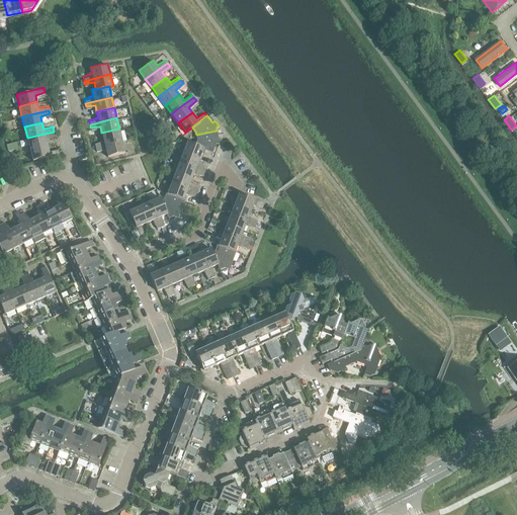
[(94,142),(95,146),(121,139),(119,129),(101,133),(103,138),(94,142)]
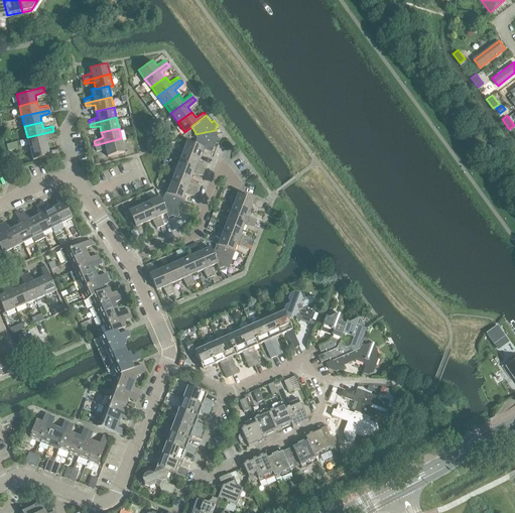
[(196,137),(194,141),(212,148),(215,141),(218,142),(220,137),(217,136),(216,130),(196,134),(196,137)]
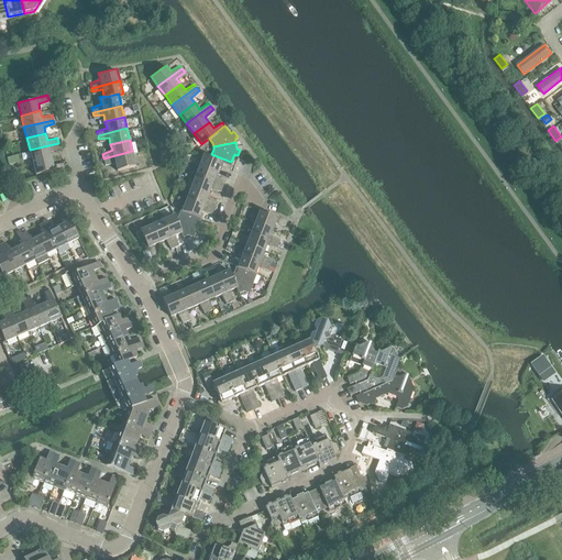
[(30,150),(32,161),(51,156),(50,150),(59,146),(58,143),(30,150)]
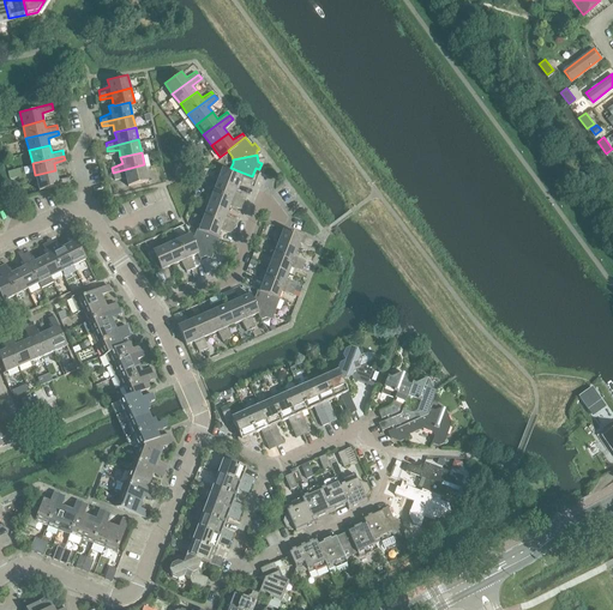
[(144,164),(113,173),(113,177),(125,175),(127,183),(148,177),(144,164)]
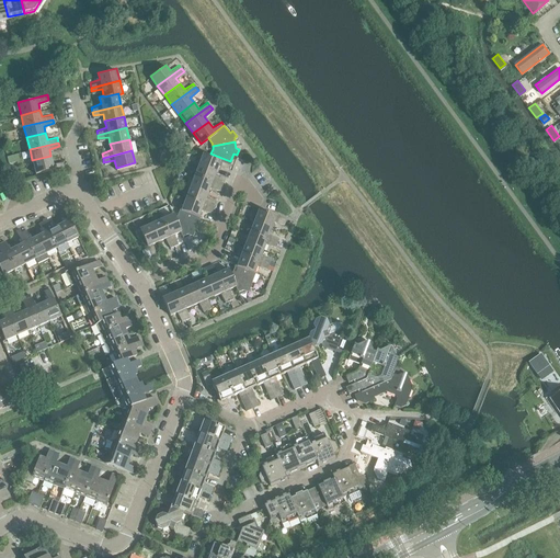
[(202,151),(198,161),(216,168),(218,164),(228,167),(230,161),(210,154),(210,155),(202,151)]
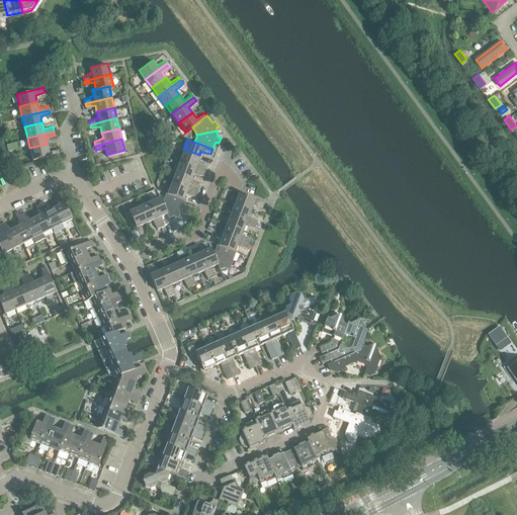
[(47,144),(29,148),(32,159),(59,153),(58,148),(49,150),(47,144)]
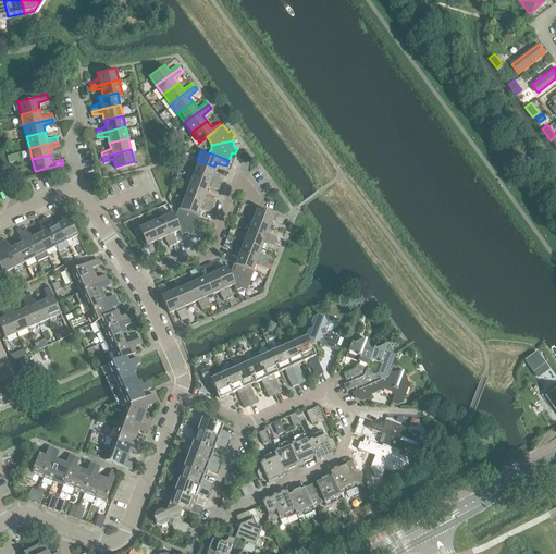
[(197,160),(193,171),(220,182),(221,180),(211,175),(214,167),(197,160)]
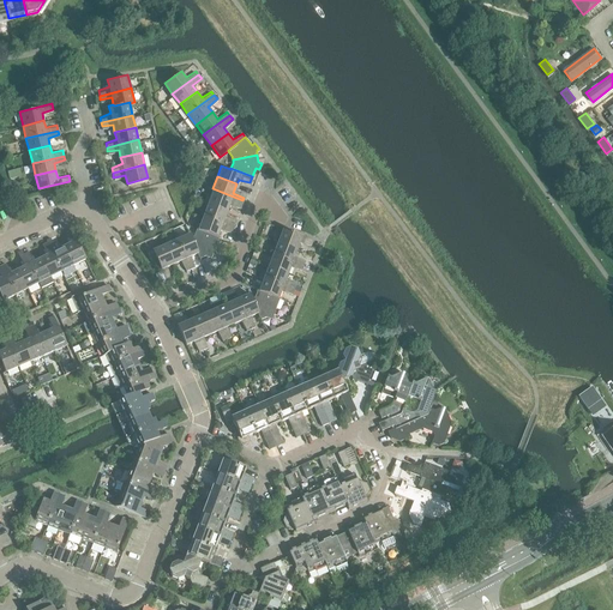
[(212,188),(208,201),(227,209),(229,204),(240,207),(242,200),(212,188)]
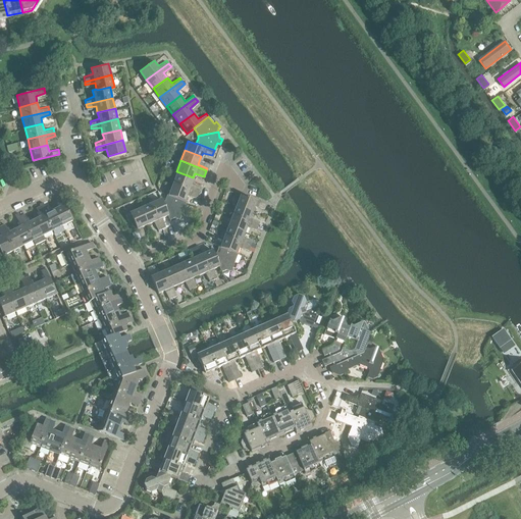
[(176,171),(172,180),(199,191),(199,189),(191,185),(193,177),(176,171)]
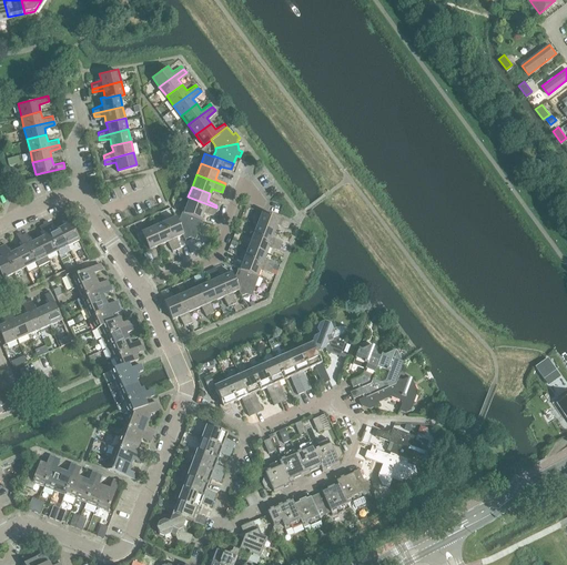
[(188,197),(183,210),(182,211),(201,218),(201,217),(203,211),(214,214),(216,208),(188,197)]
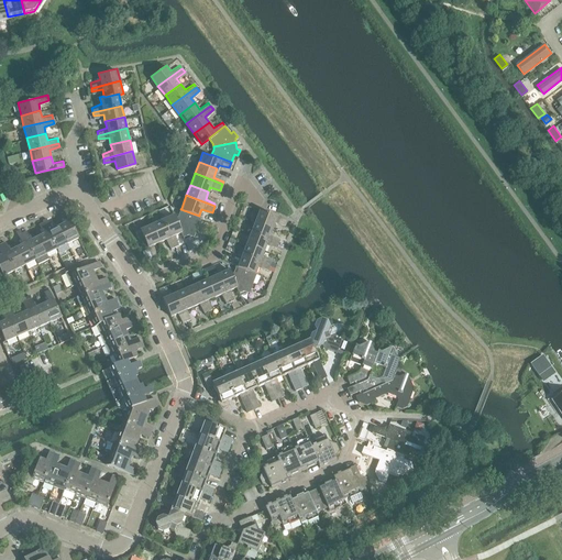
[(177,215),(175,216),(174,216),(180,230),(183,238),(184,238),(183,234),(187,232),(193,235),(201,215),(199,215),(199,216),(180,209),(182,208),(179,208),(177,215)]
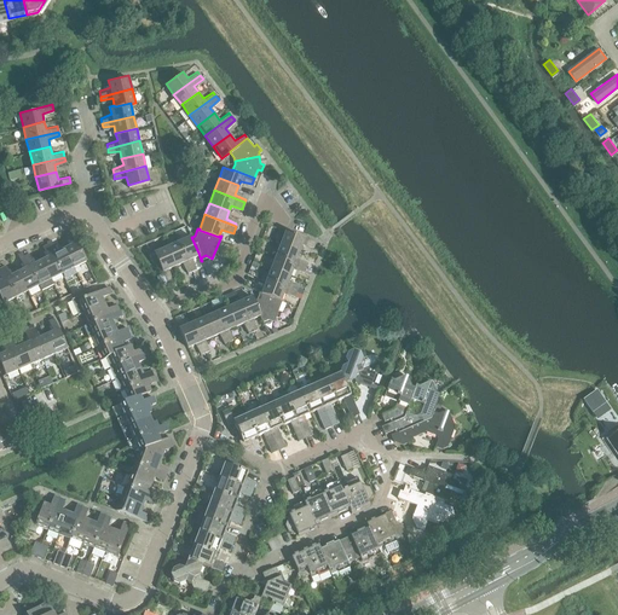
[(286,230),(281,242),(300,249),(302,242),(313,245),(316,241),(305,236),(304,237),(286,230)]
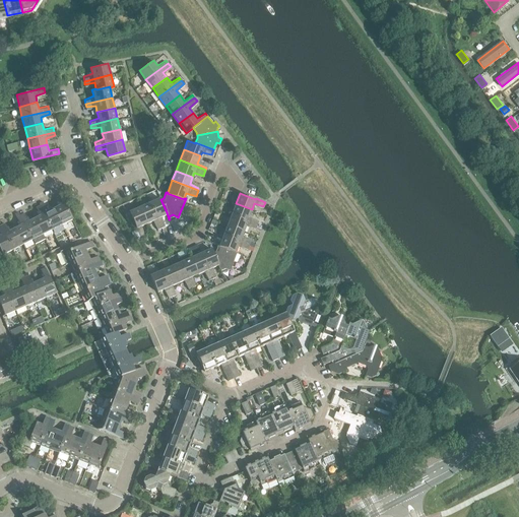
[(60,204),(54,207),(61,222),(72,217),(60,194),(56,196),(60,204)]
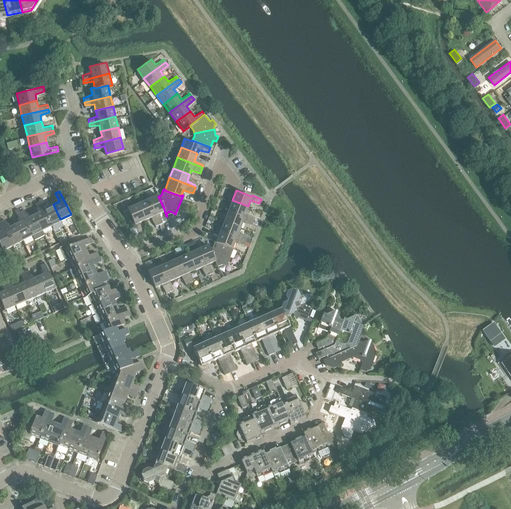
[(158,193),(147,198),(158,222),(162,221),(158,212),(164,209),(158,196),(159,196),(158,193)]
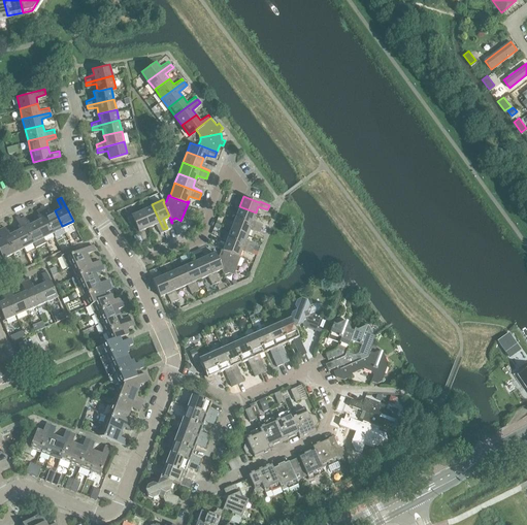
[(152,204),(141,208),(149,225),(155,222),(159,231),(163,229),(152,204)]
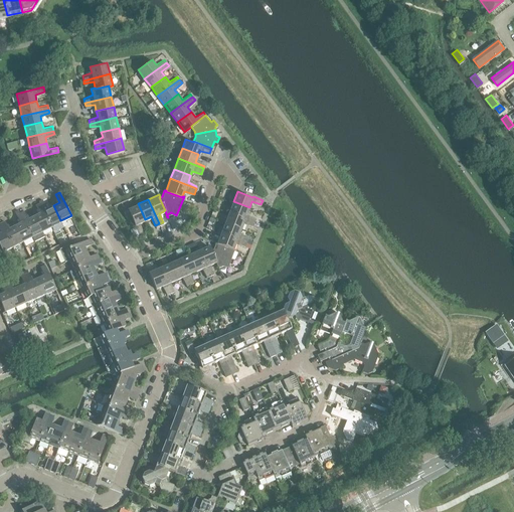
[(43,200),(39,202),(51,225),(60,220),(53,205),(47,208),(43,200)]
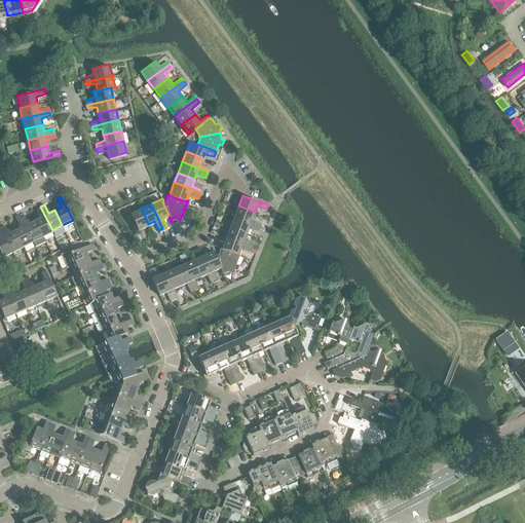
[(238,206),(234,216),(260,225),(261,222),(253,218),(255,212),(238,206)]
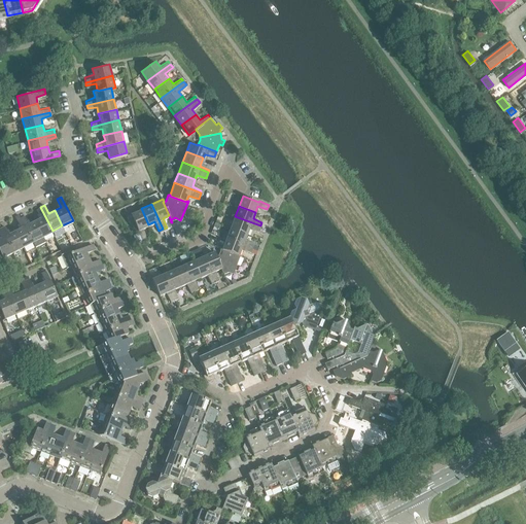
[(40,217),(34,220),(42,236),(53,231),(40,207),(36,209),(40,217)]
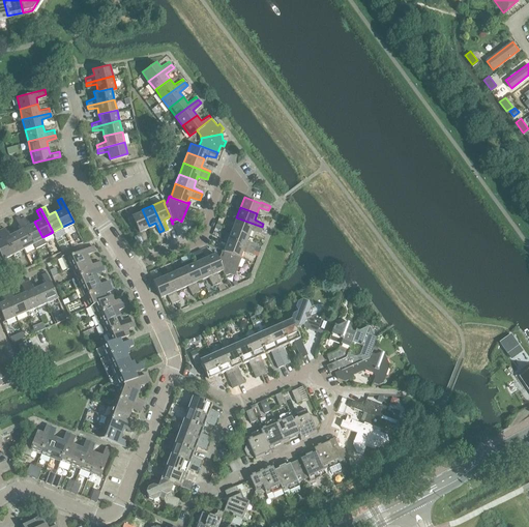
[(149,226),(142,209),(131,214),(143,240),(147,238),(144,229),(149,226)]
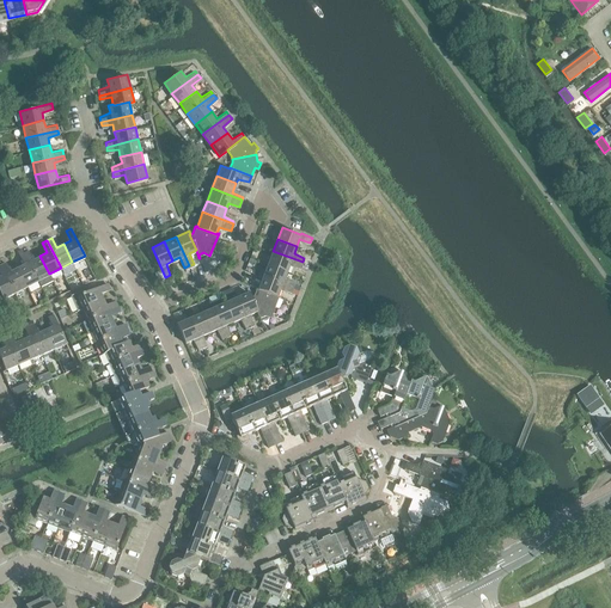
[(29,250),(24,252),(38,280),(49,274),(40,256),(34,259),(29,250)]
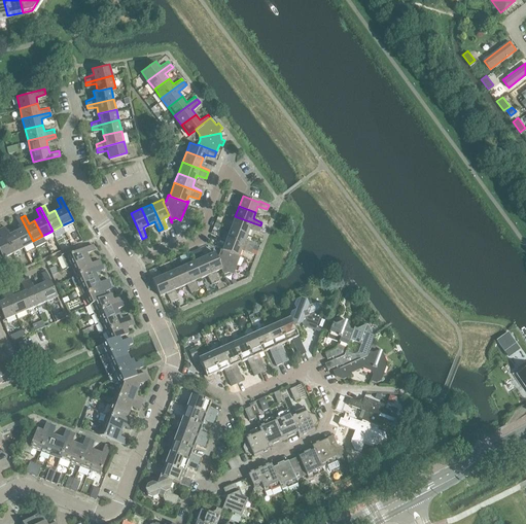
[(235,216),(231,226),(247,233),(249,228),(258,230),(260,225),(235,216)]
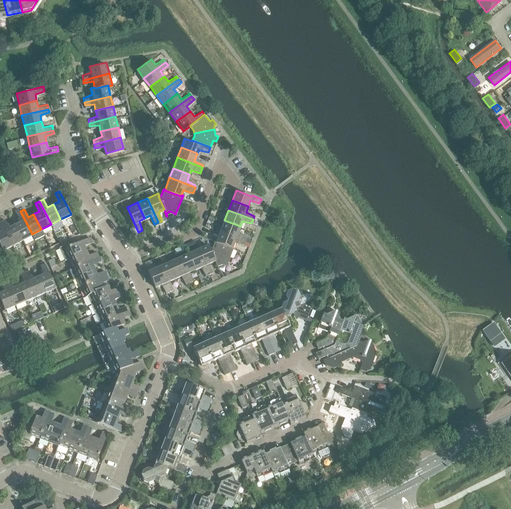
[(20,221),(14,224),(22,239),(32,234),(20,211),(16,213),(20,221)]
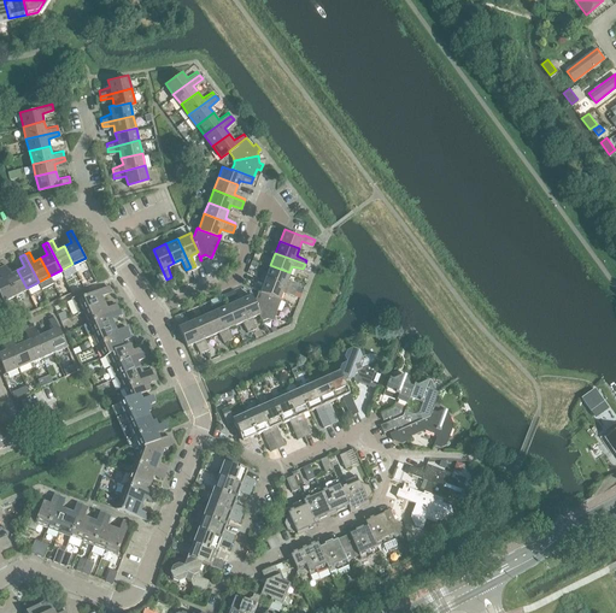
[(5,264),(1,266),(15,294),(27,288),(17,270),(11,272),(5,264)]
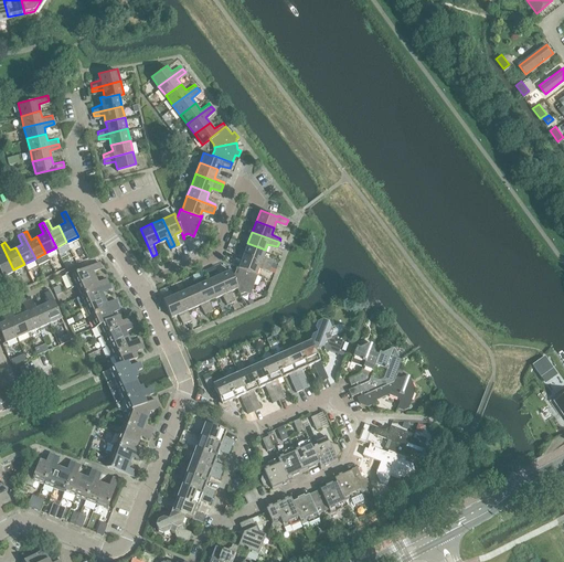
[(247,243),(243,254),(270,265),(272,261),(263,256),(265,250),(247,243)]
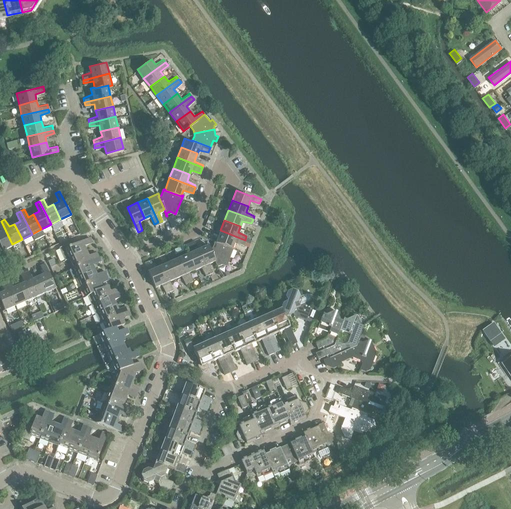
[(12,244),(1,221),(0,221),(0,228),(1,230),(0,230),(0,243),(3,249),(12,244)]
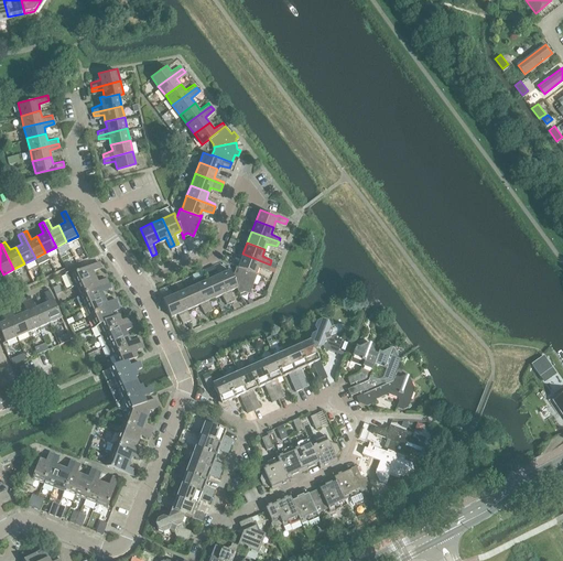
[(242,254),(238,265),(238,266),(256,272),(258,266),(268,269),(270,265),(242,254)]
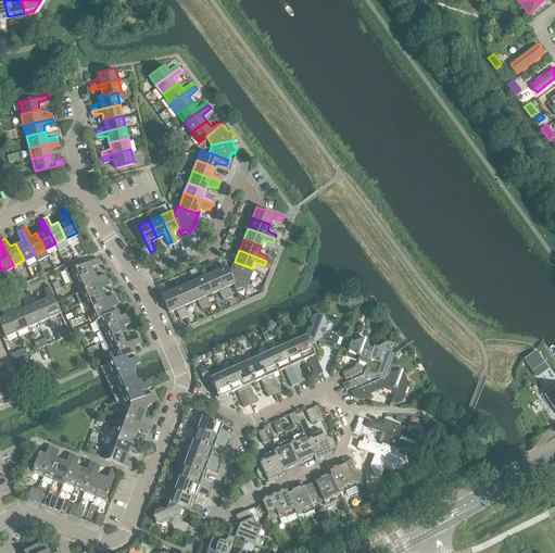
[(71,281),(74,279),(93,271),(91,265),(100,261),(98,256),(85,262),(84,259),(64,267),(71,281)]
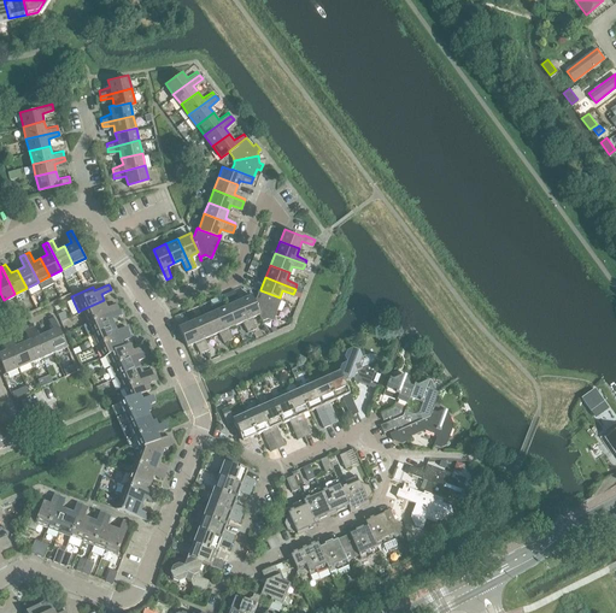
[(256,296),(253,298),(259,312),(258,312),(262,319),(268,317),(273,318),(281,298),(280,298),(260,290),(260,289),(258,289),(256,296)]
